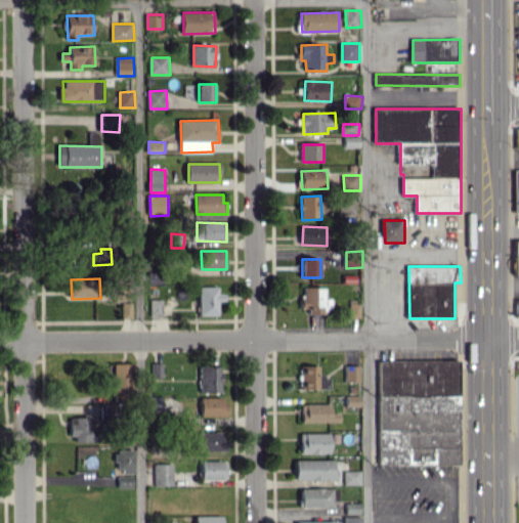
[(220,316),(220,302),(227,302),(227,294),(220,294),(220,287),(201,287),(201,316),(220,316)]
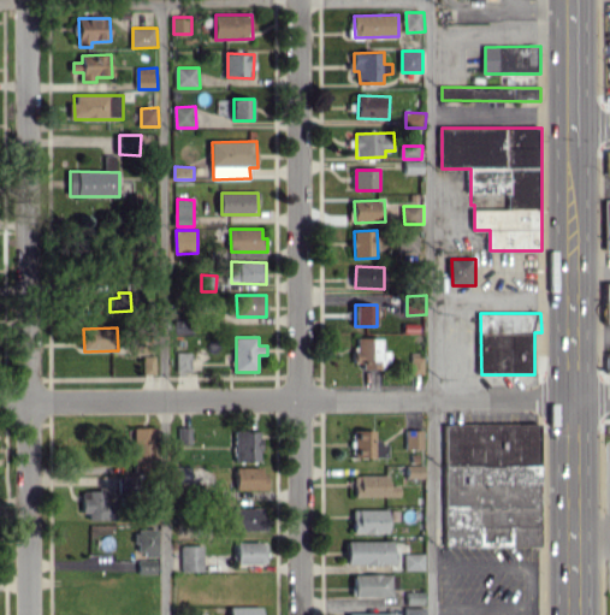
[(382,367),(382,362),(392,362),(392,352),(383,352),(383,338),(357,338),(356,367),(382,367)]
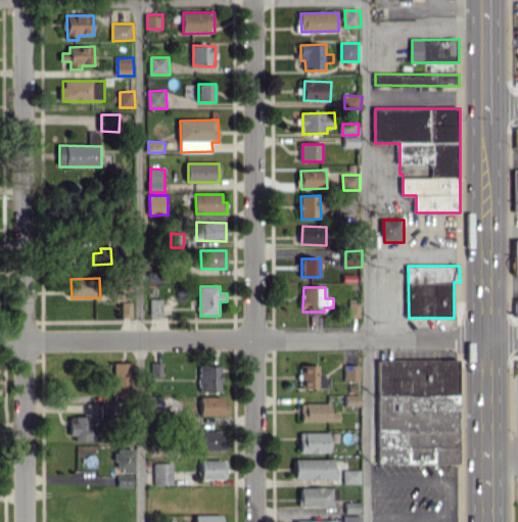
[(165,316),(165,299),(152,299),(152,316),(165,316)]
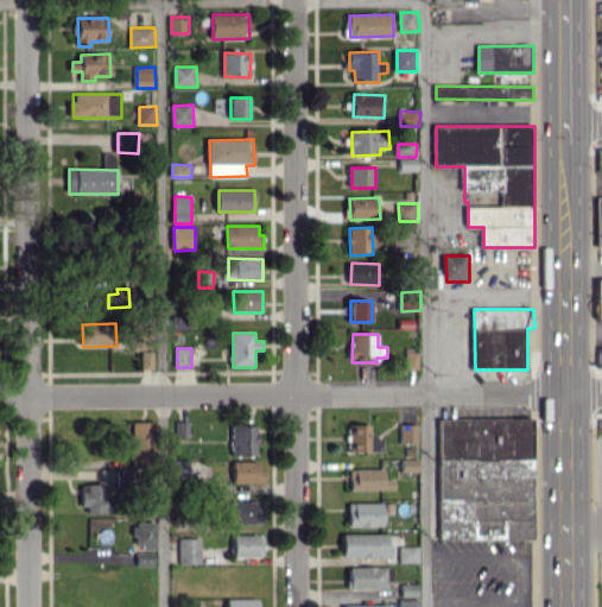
[(409,370),(422,370),(422,349),(409,349),(409,370)]
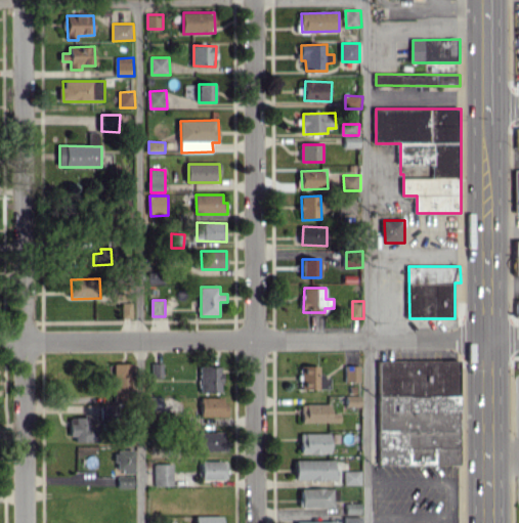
[(124,318),(134,318),(134,303),(124,303),(124,318)]
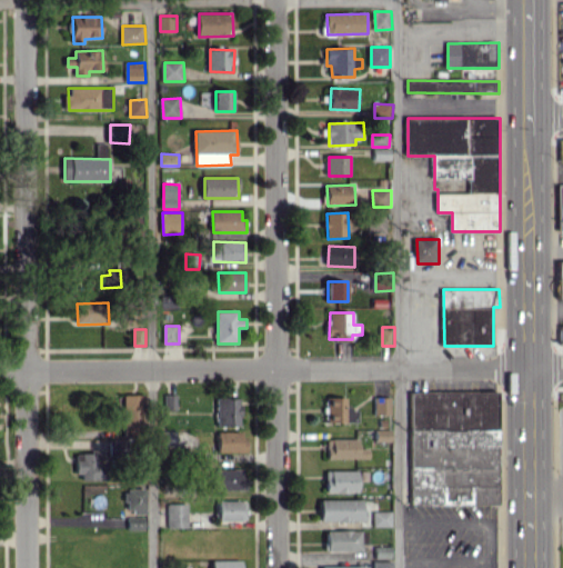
[(412,392),(412,505),(500,505),(499,391),(412,392)]
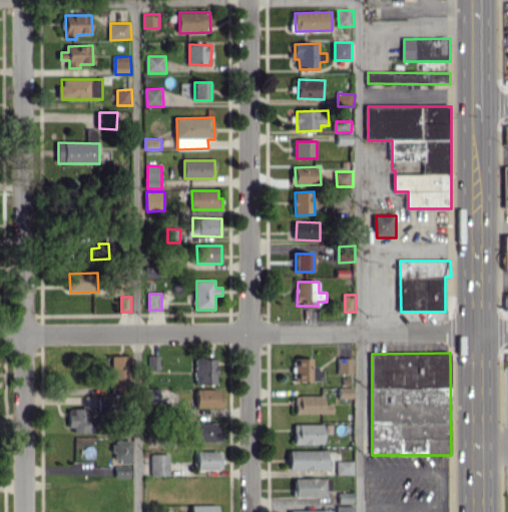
[(132,356),(113,357),(114,393),(127,393),(127,375),(132,374),(132,356)]
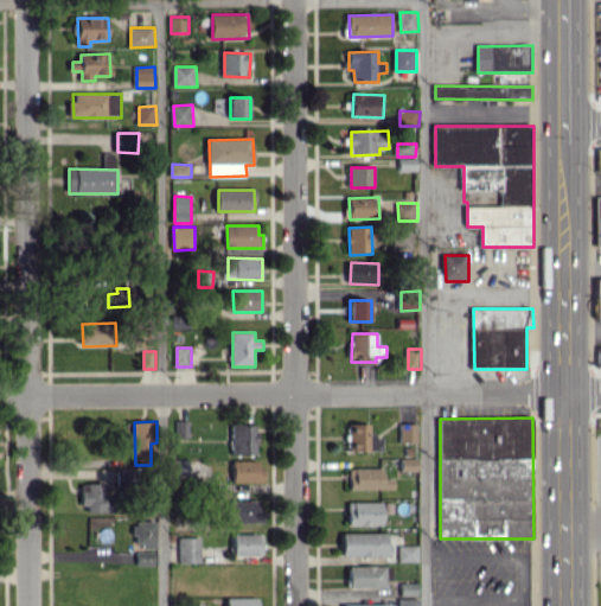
[(259,455),(260,426),(235,425),(234,455),(259,455)]
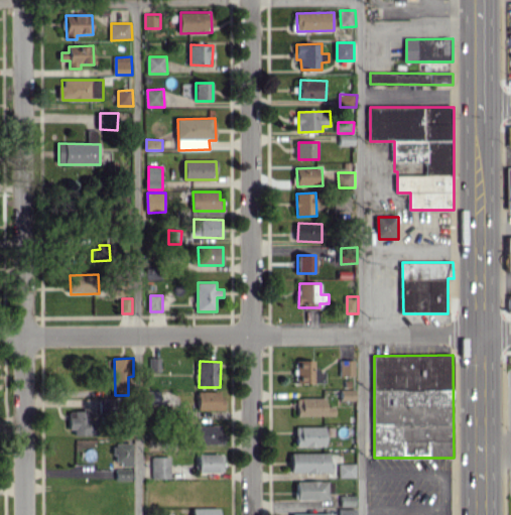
[(316,361),(299,361),(299,384),(327,383),(327,371),(316,371),(316,361)]
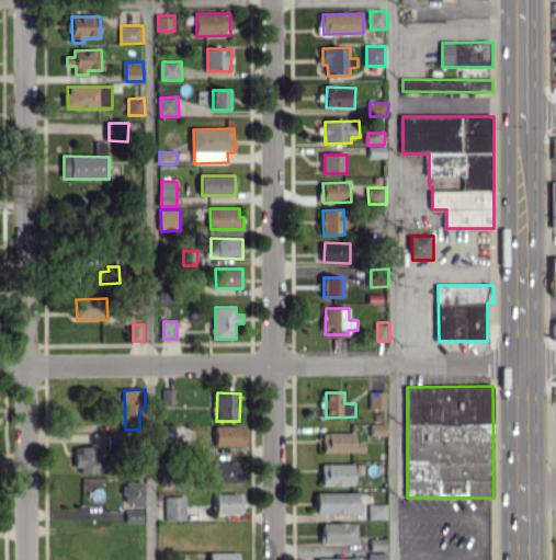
[(373,409),(388,409),(388,392),(373,392),(373,409)]
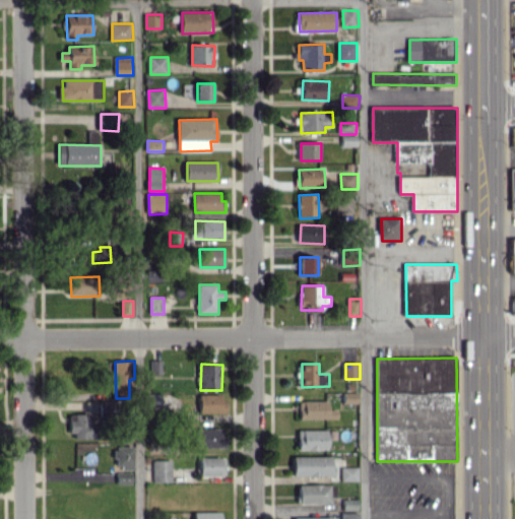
[(165,394),(148,395),(148,408),(166,408),(165,394)]
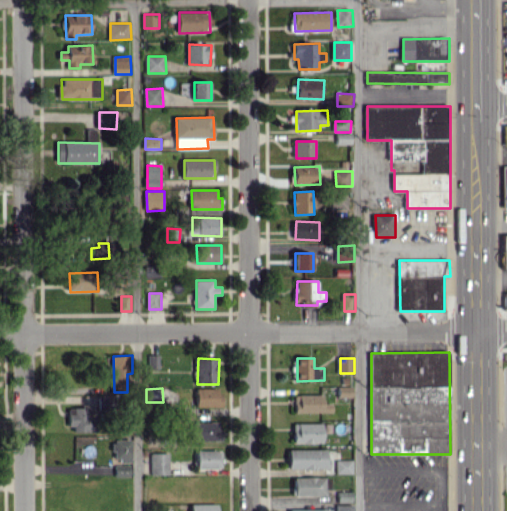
[(199,408),(223,407),(222,389),(198,389),(199,408)]
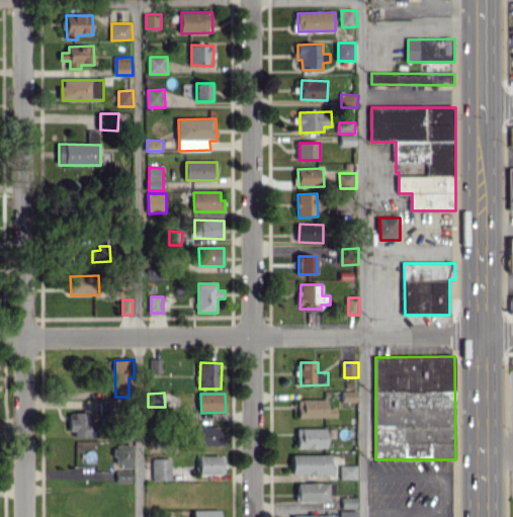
[(329,400),(300,401),(301,418),(337,417),(337,409),(329,409),(329,400)]
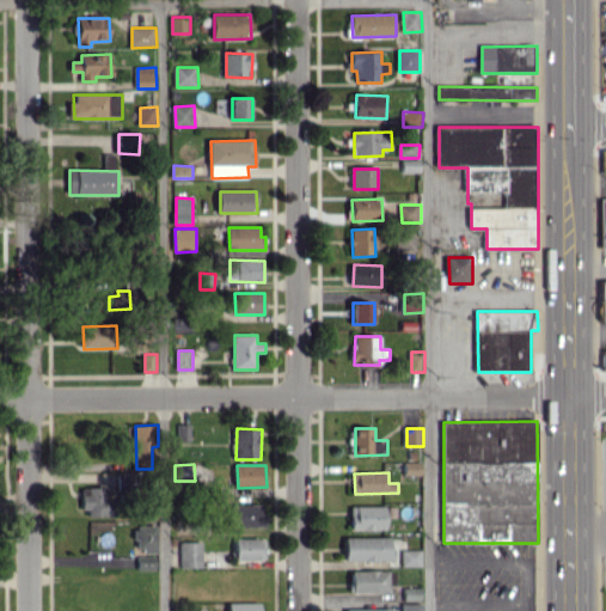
[(86,517),(112,518),(112,489),(86,488),(86,517)]
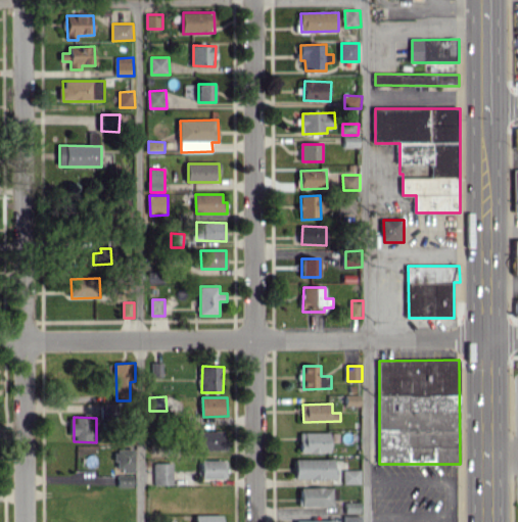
[(227,432),(199,431),(198,451),(227,451),(227,432)]
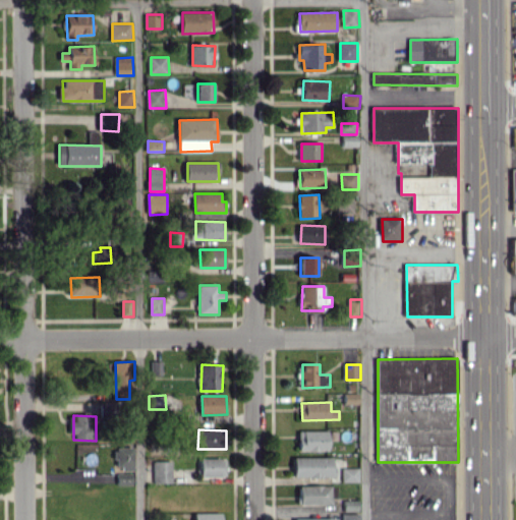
[(330,430),(300,431),(300,452),(330,451),(330,430)]
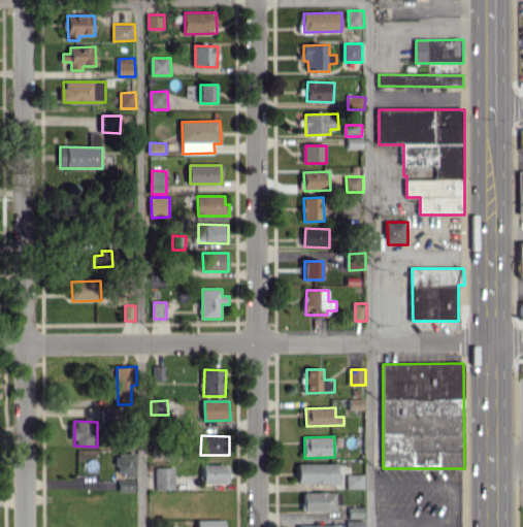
[(119,454),(119,476),(138,476),(137,454),(119,454)]
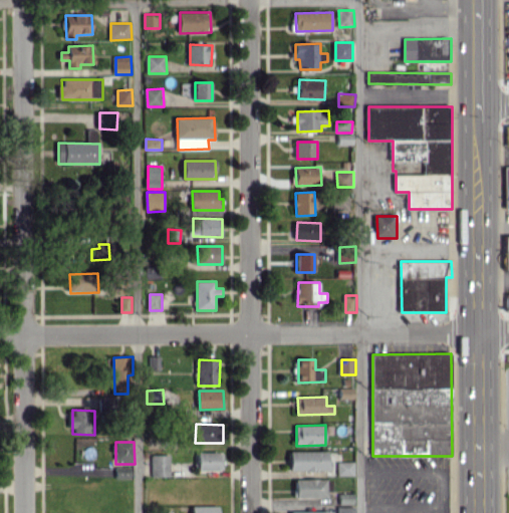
[(291,452),(292,472),(329,471),(329,451),(291,452)]
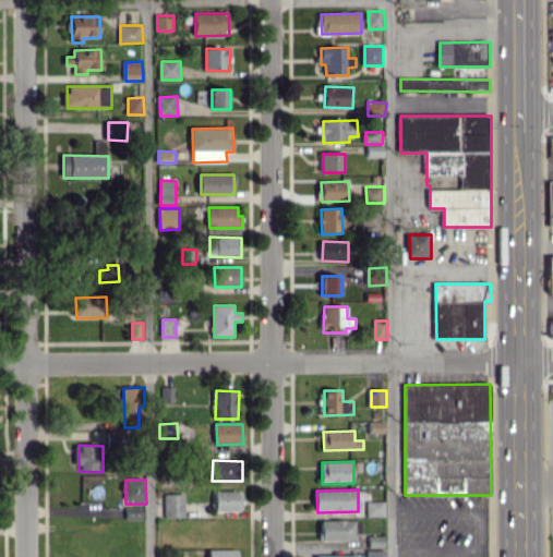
[(217,511),(244,511),(243,491),(216,492),(217,511)]
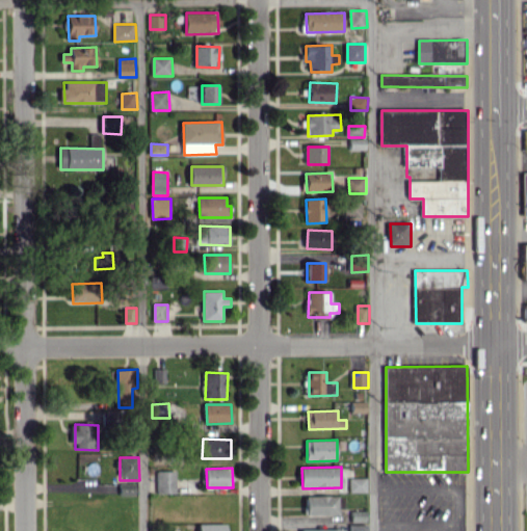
[(178,472),(159,472),(159,495),(178,495),(178,472)]
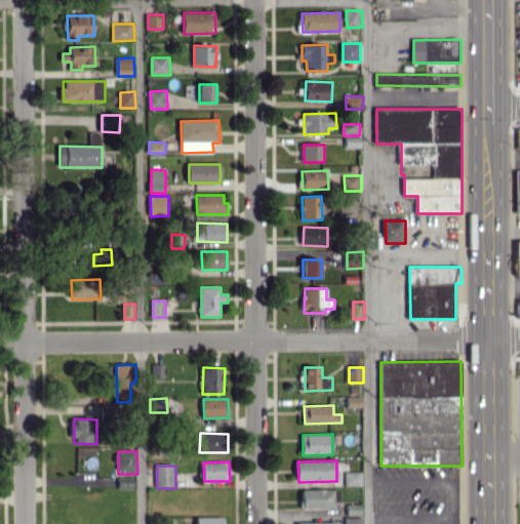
[(364,473),(348,473),(347,486),(364,486),(364,473)]
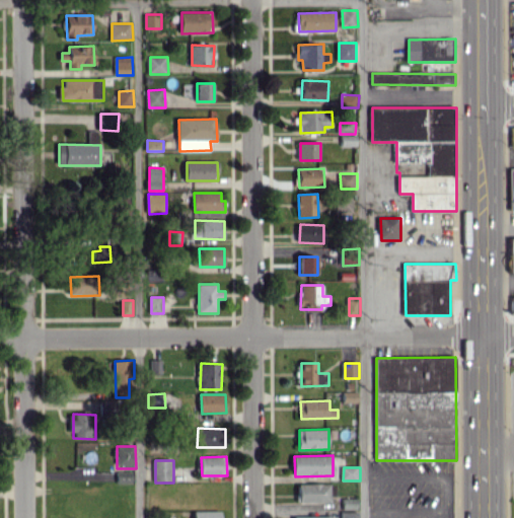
[(300,503),(332,503),(332,485),(300,485),(300,503)]
